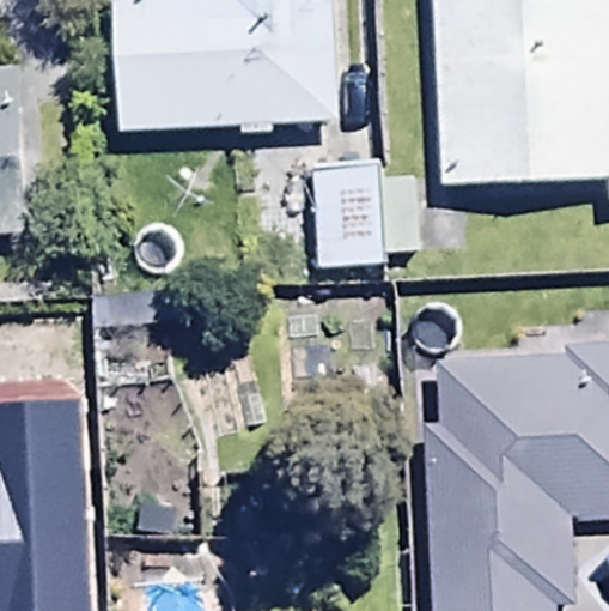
[(122,0),(126,83),(338,78),(335,0),(122,0)]
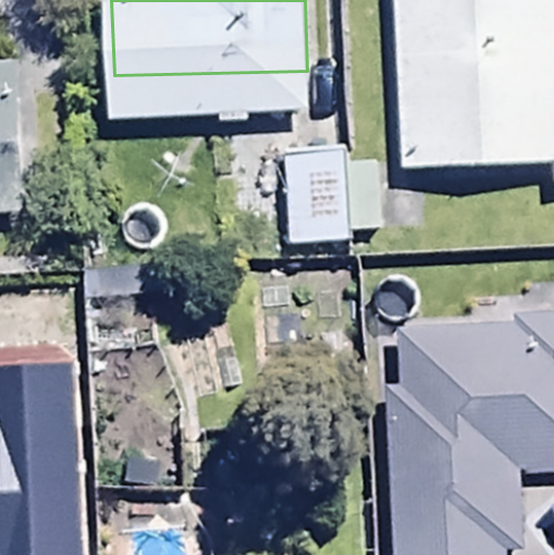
[(395,0),(399,167),(553,163),(553,0),(395,0)]
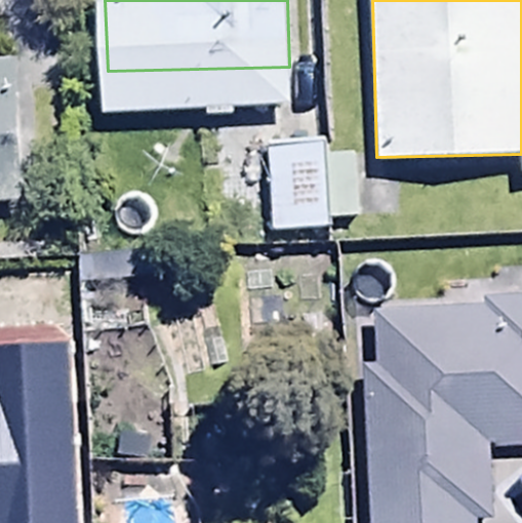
[(15,61),(0,61),(0,204),(22,204),(15,61)]
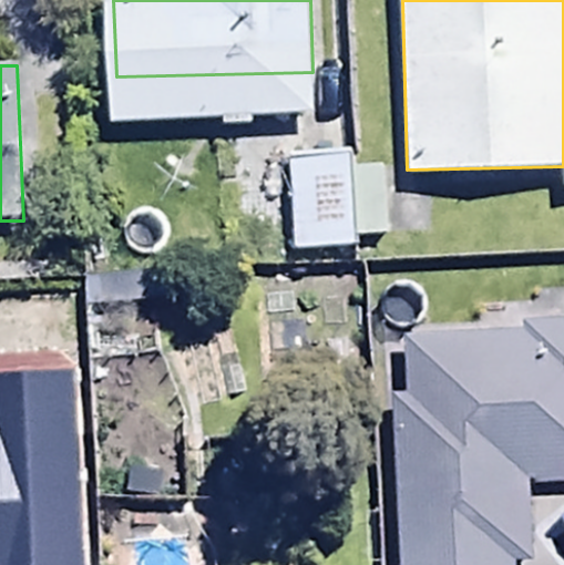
[(356,103),(286,106),(290,204),(360,202),(356,103)]
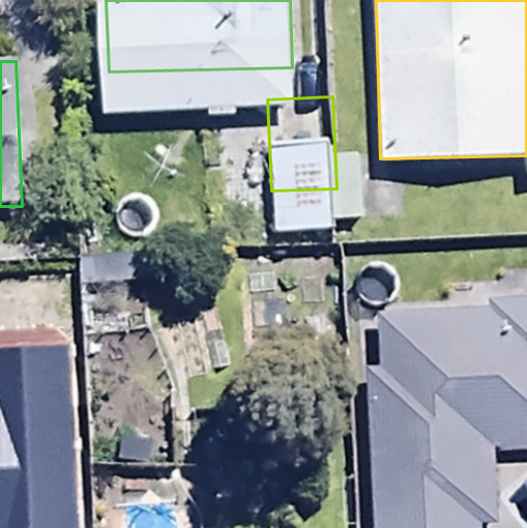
[(369,369),(373,527),(481,527),(481,522),(498,522),(496,448),(526,446),(526,298),(489,299),(489,314),(377,318),(379,369),(369,369)]
